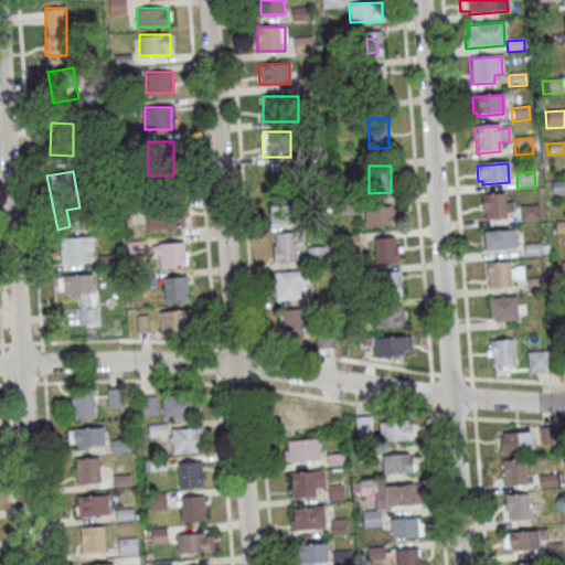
[(269,181),(275,195),(285,192),(279,178),(269,181)]
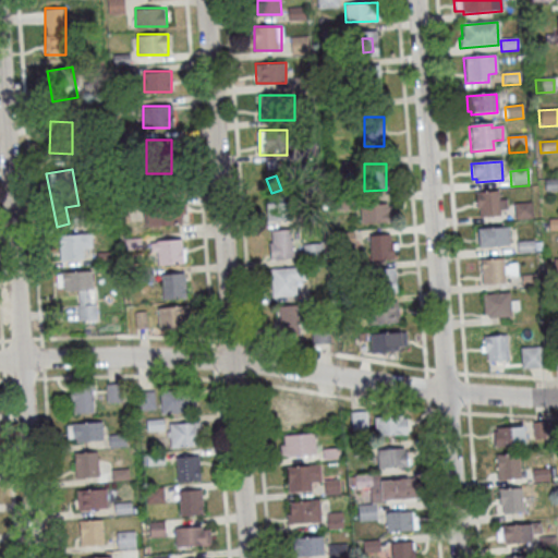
[(544,181),(557,180),(557,192),(544,193),(544,181)]
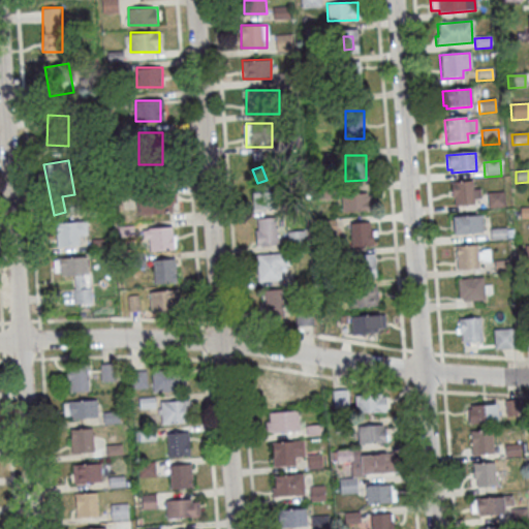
[(448,184),(471,182),(472,191),(479,190),(479,199),(472,200),(473,206),(453,207),(453,198),(449,198),(448,184)]
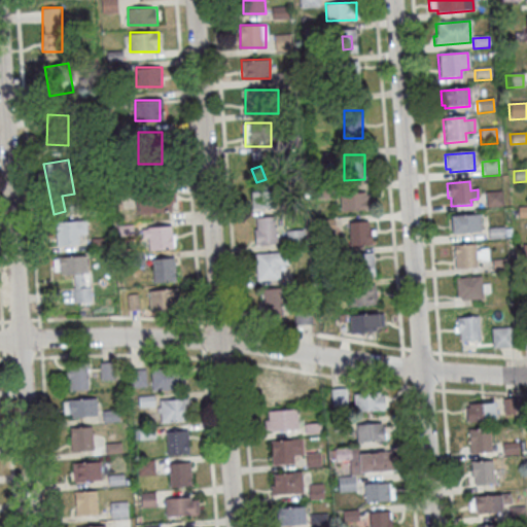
[(253,209),(274,207),(272,185),(251,186),(253,209)]
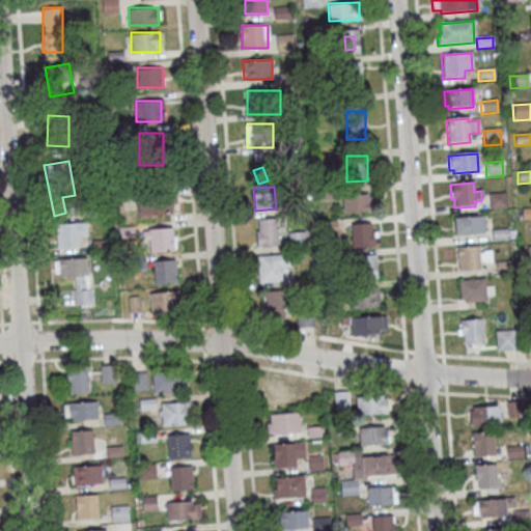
[(174,214),(174,194),(139,194),(139,214),(174,214)]
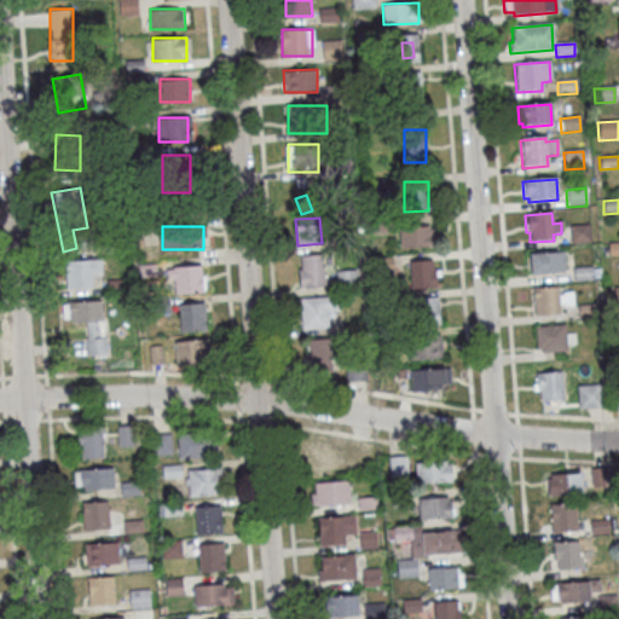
[(568,227),(588,226),(590,244),(570,246),(568,227)]
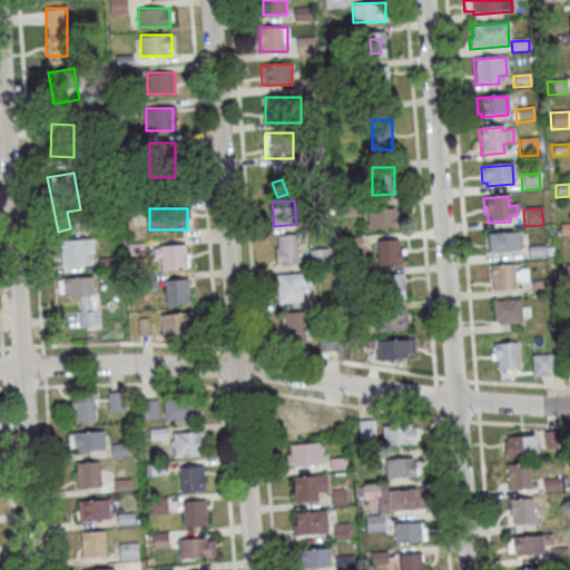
[(369,228),(396,228),(396,209),(369,209),(369,228)]
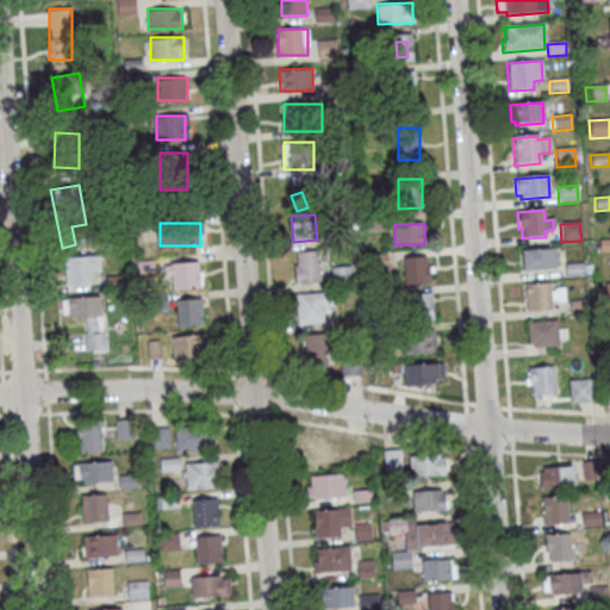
[(598,242),(609,241),(609,254),(599,255),(598,242)]
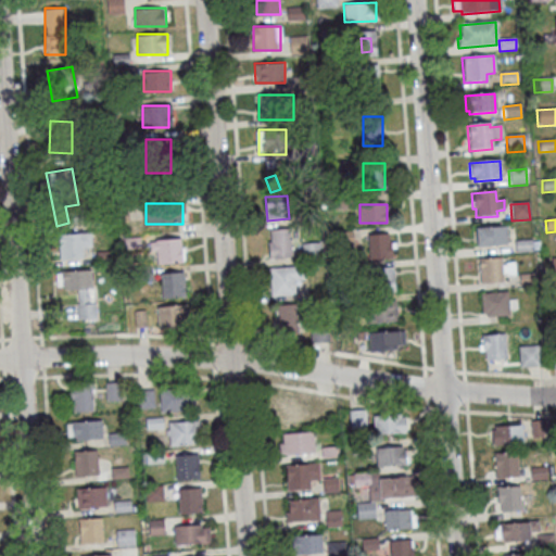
[(474,229),(488,228),(488,229),(505,228),(506,245),(489,248),(475,249),(474,229)]
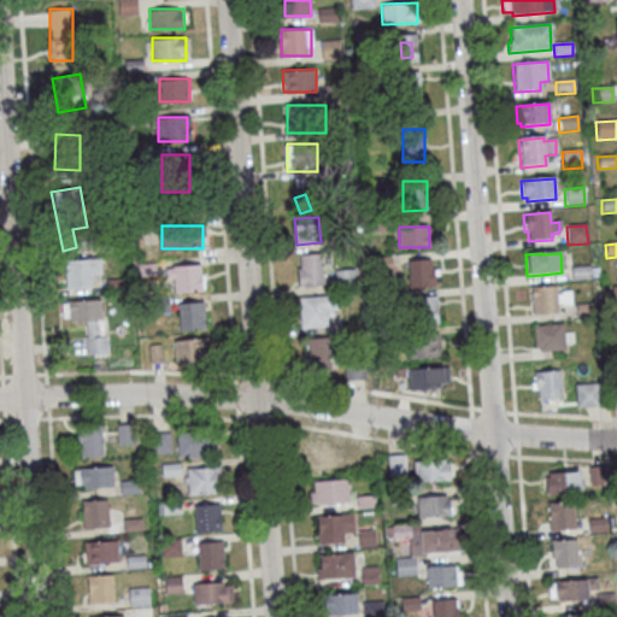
[(323,254),(298,254),(298,288),(323,288),(323,254)]
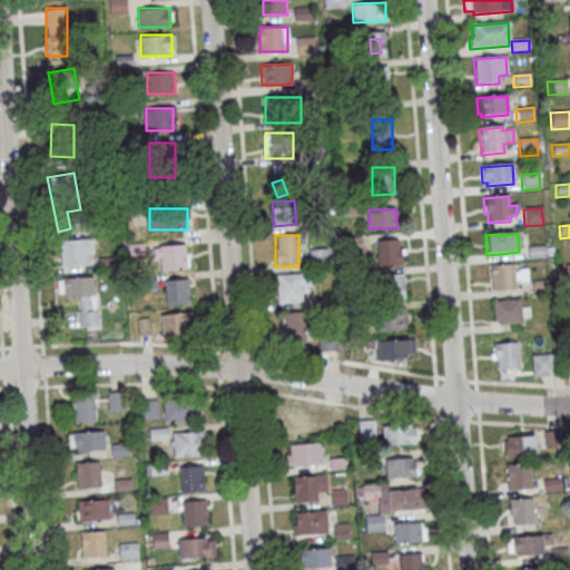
[(379,265),(401,265),(401,241),(379,241),(379,265)]
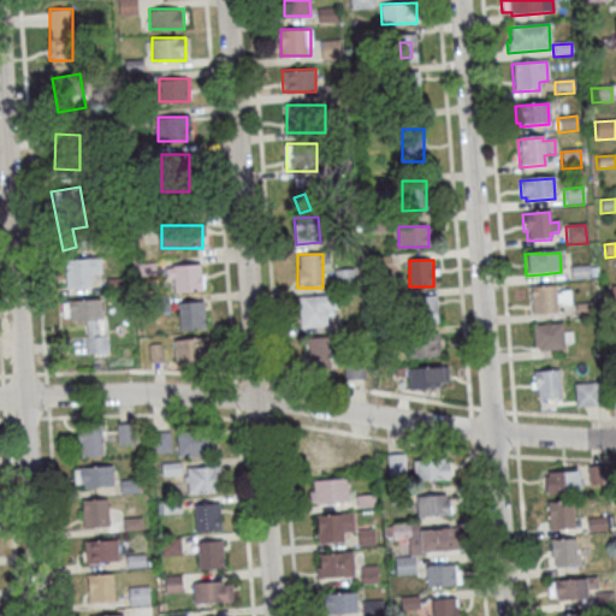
[(169,265),(169,290),(202,290),(202,265),(169,265)]
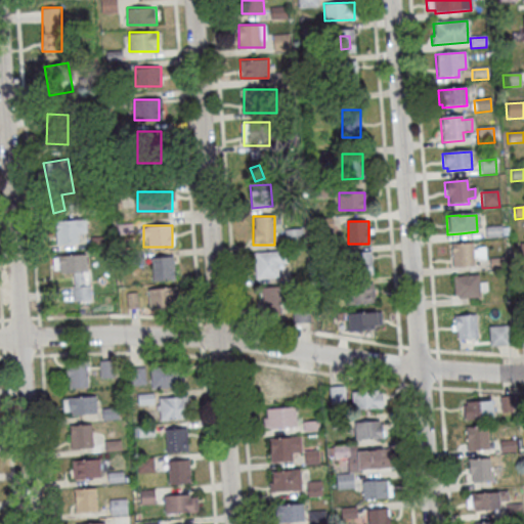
[(484,228),(500,227),(501,238),(485,239),(484,228)]
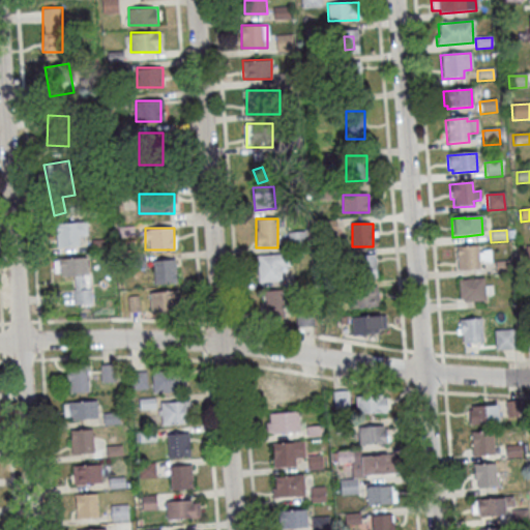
[(490,251),(491,264),(481,265),(481,262),(478,263),(479,270),(457,272),(454,248),(477,247),(477,254),(480,254),(480,252),(490,251)]
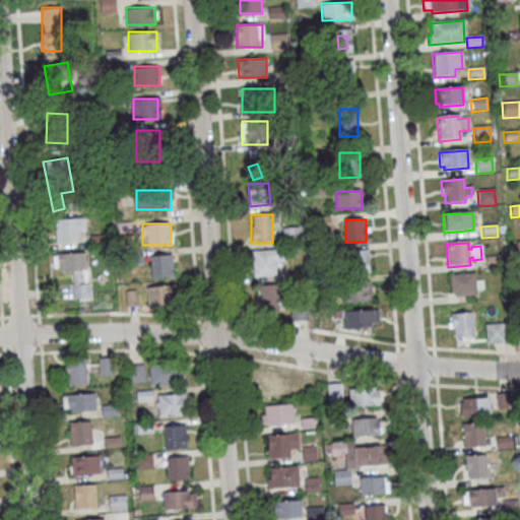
[(254,251),(254,277),(276,277),(276,262),(284,262),(284,251),(254,251)]
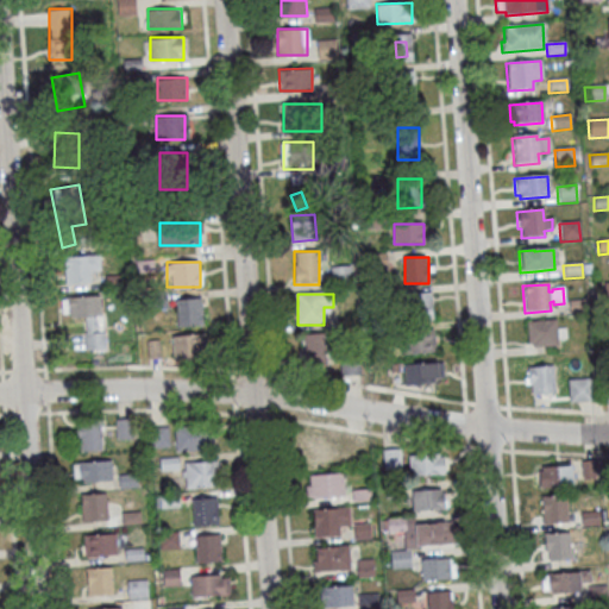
[(408,294),(408,320),(433,320),(433,294),(408,294)]
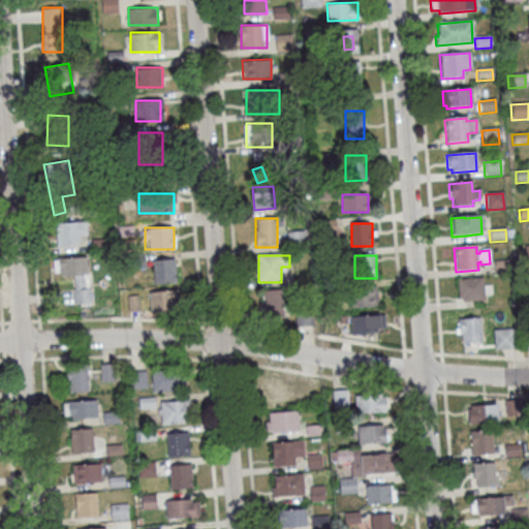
[(54,276),(73,276),(74,303),(90,302),(89,257),(54,257),(54,276)]
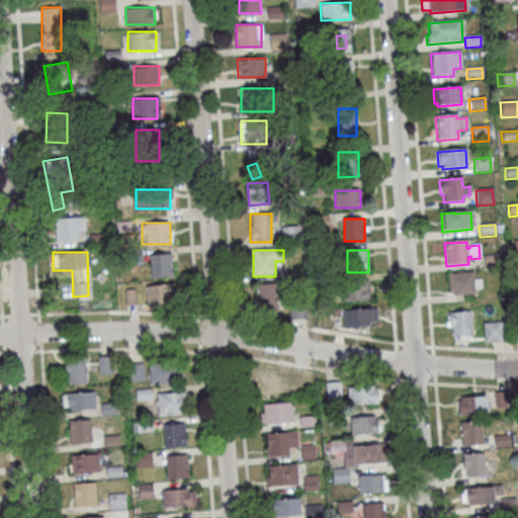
[(172,253),(150,253),(151,277),(172,276),(172,253)]
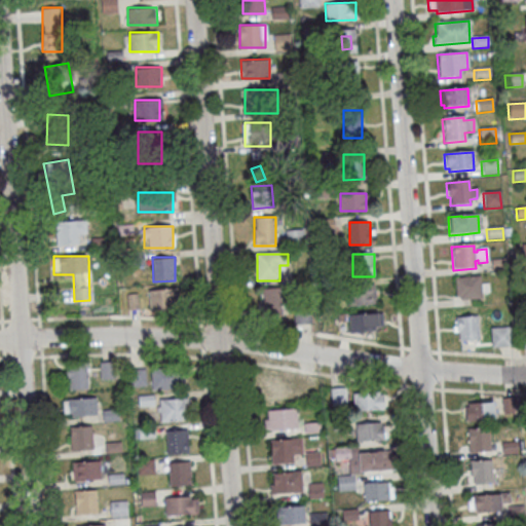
[(490,261),(504,260),(505,271),(491,272),(490,261)]
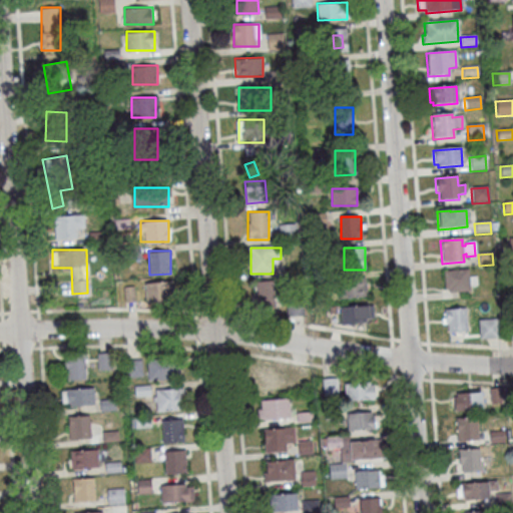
[(468,279),(475,278),(476,287),(468,288),(469,293),(447,295),(447,291),(444,291),(442,273),(467,271),(468,279)]
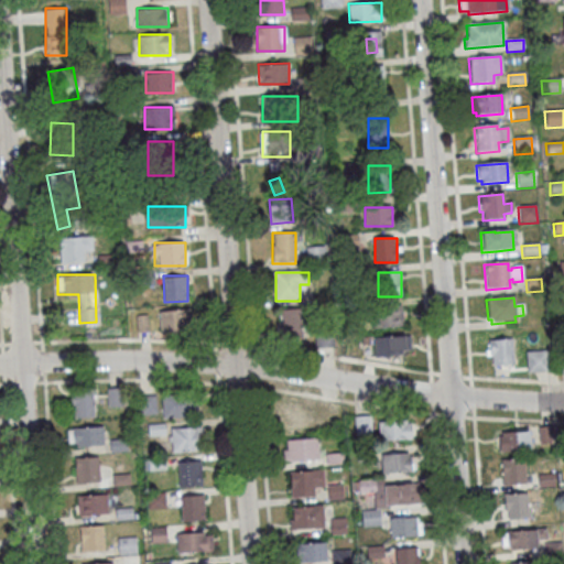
[(375,326),(402,326),(402,306),(375,306),(375,326)]
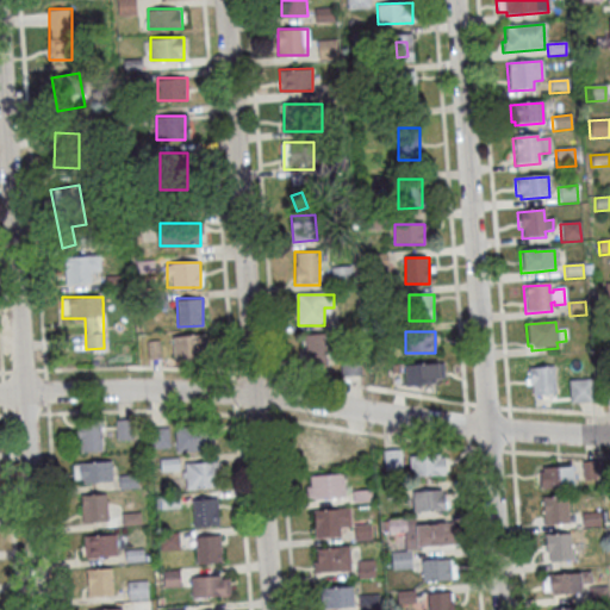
[(204,335),(173,335),(173,356),(204,356),(204,335)]
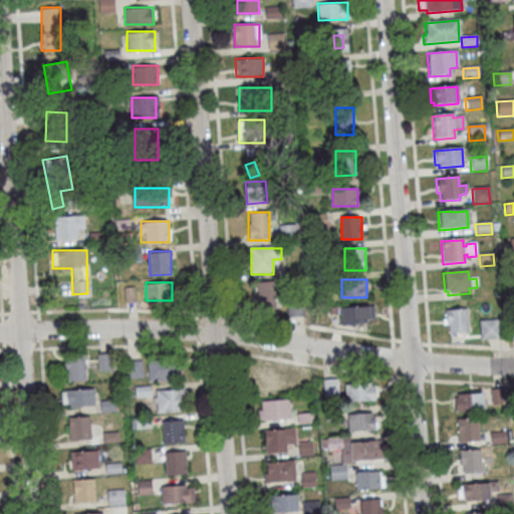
[(255,282),(255,311),(275,311),(274,282),(255,282)]
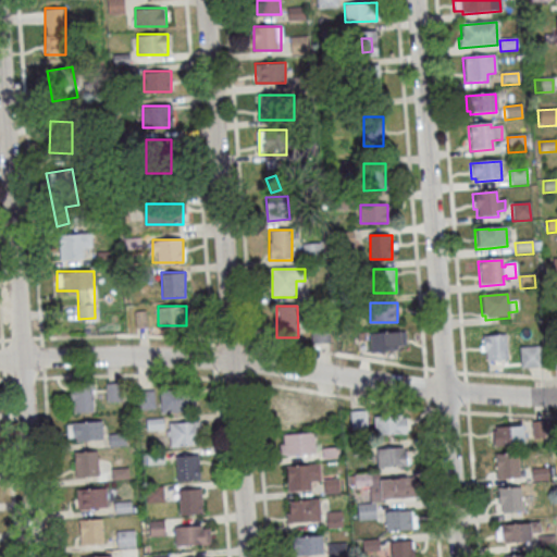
[(406,332),(370,332),(370,349),(406,349),(406,332)]
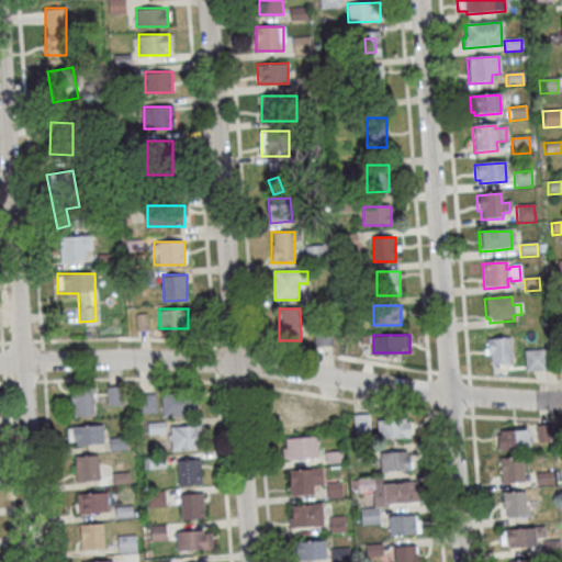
[(487,350),(487,341),(509,339),(512,364),(491,366),(490,357),(484,357),(483,350),(487,350)]
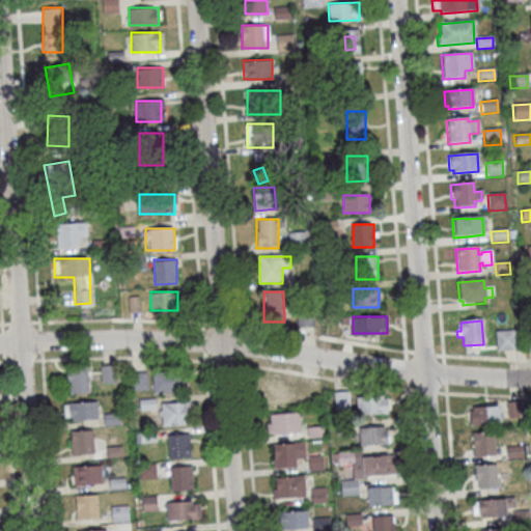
[(494,333),(513,331),(515,352),(496,353),(494,333)]
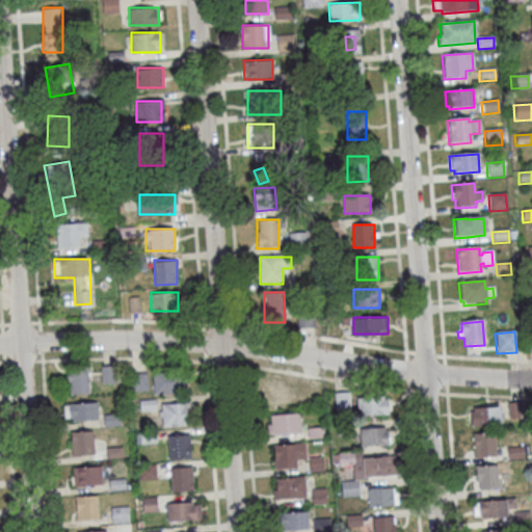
[(102,382),(115,382),(115,365),(102,365),(102,382)]
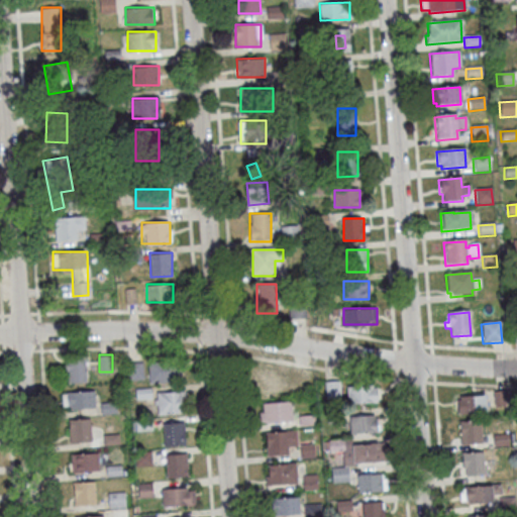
[(65,356),(67,383),(88,382),(87,355),(65,356)]
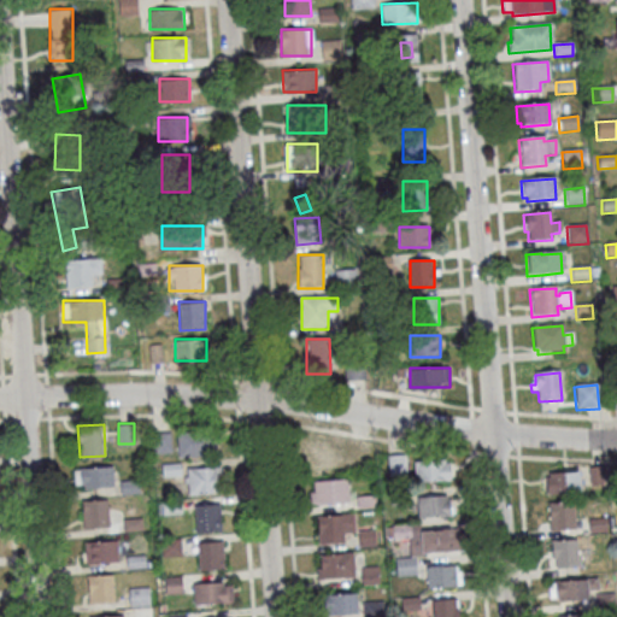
[(177,432),(178,456),(217,454),(216,430),(177,432)]
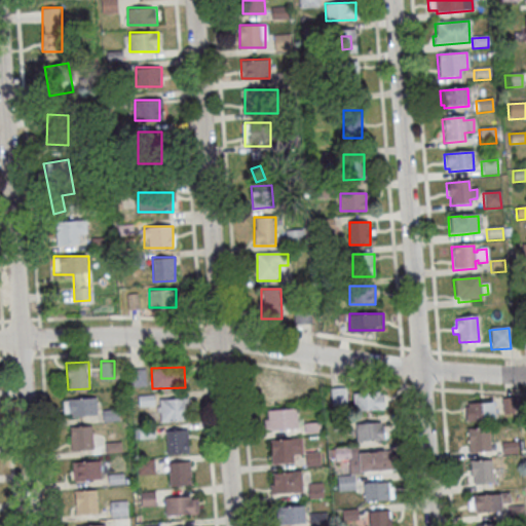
[(134,385),(139,384),(138,380),(145,380),(144,369),(132,370),(134,385)]
